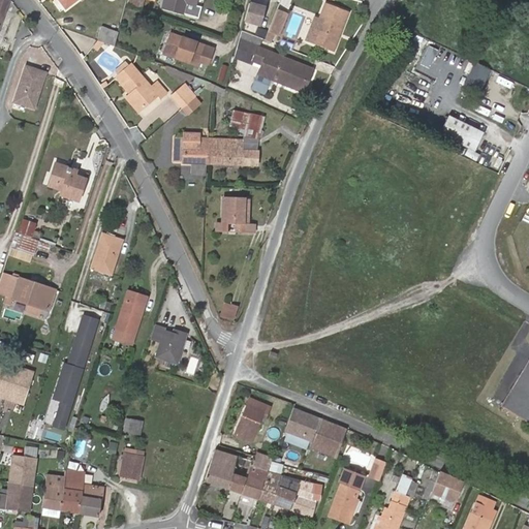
[(0,0),(0,26),(9,0),(7,0),(0,0)]
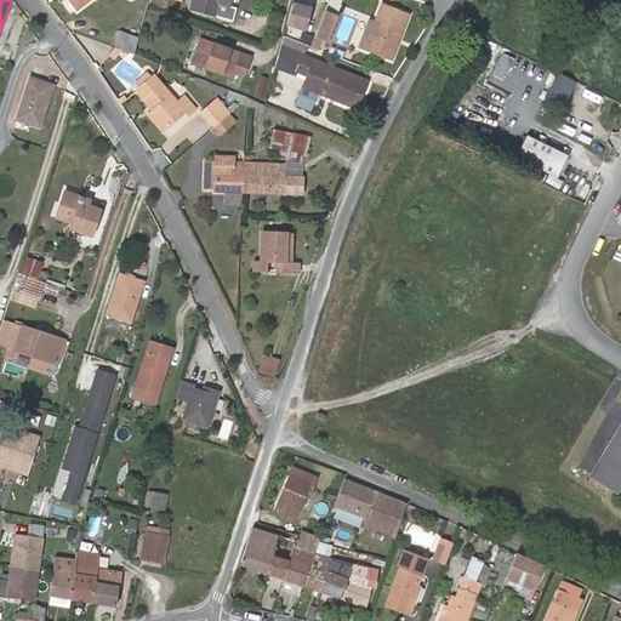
[(148,0),(147,6),(165,12),(169,0),(148,0)]
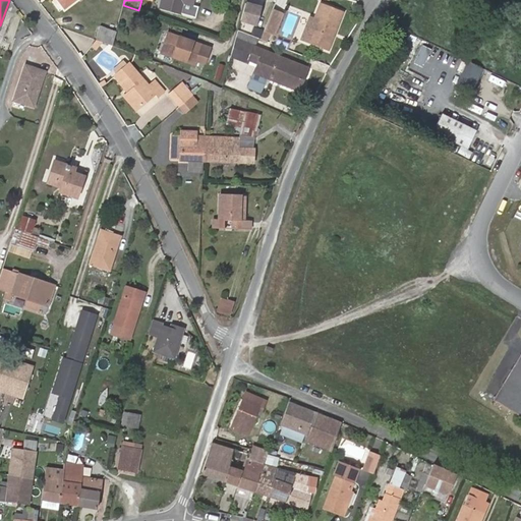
[(173,0),(160,0),(158,8),(179,14),(183,3),(173,0)]
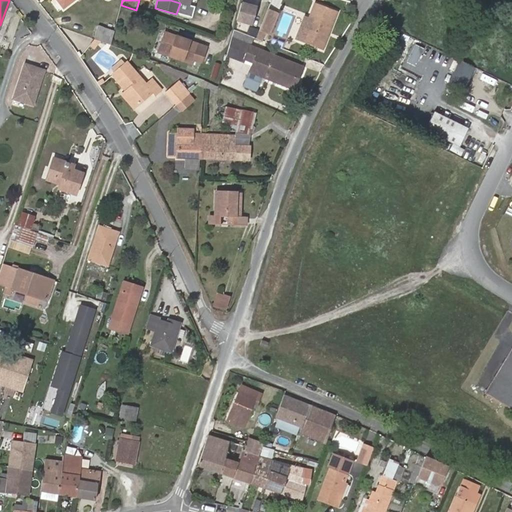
[(256,7),(242,3),(240,8),(255,12),(256,7)]
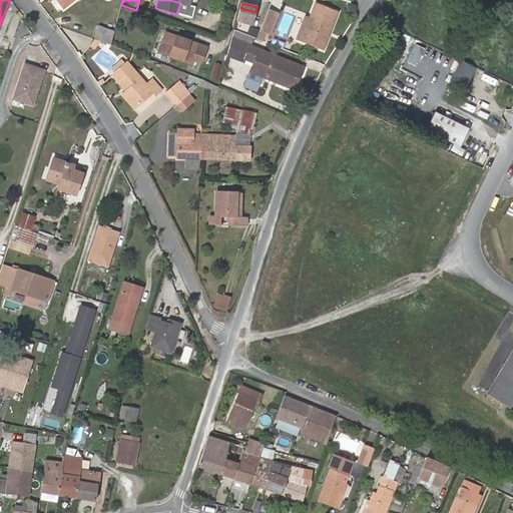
[(332,25),(337,13),(315,5),(311,17),(332,25)]
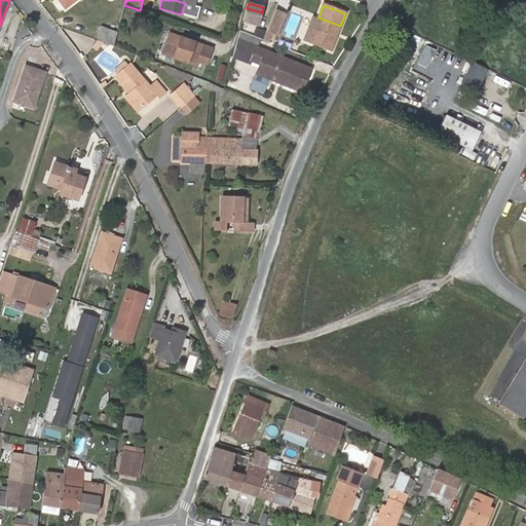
[(258,25),(262,12),(247,8),(243,21),(258,25)]
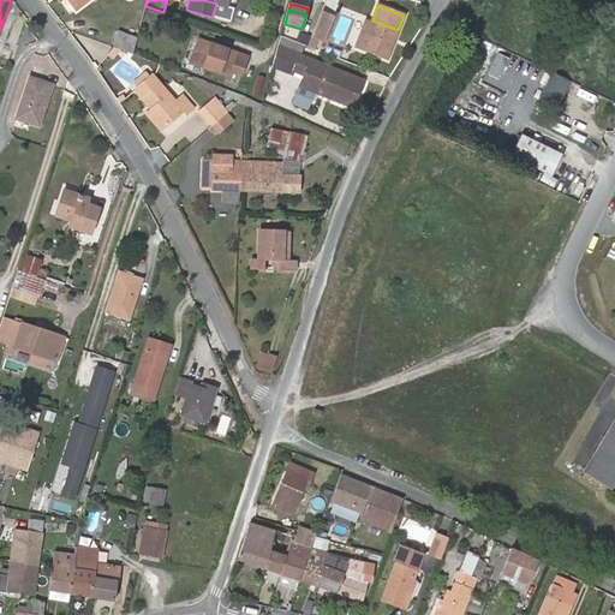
[(322,10),(311,40),(318,42),(321,36),(326,37),(334,15),(322,10)]
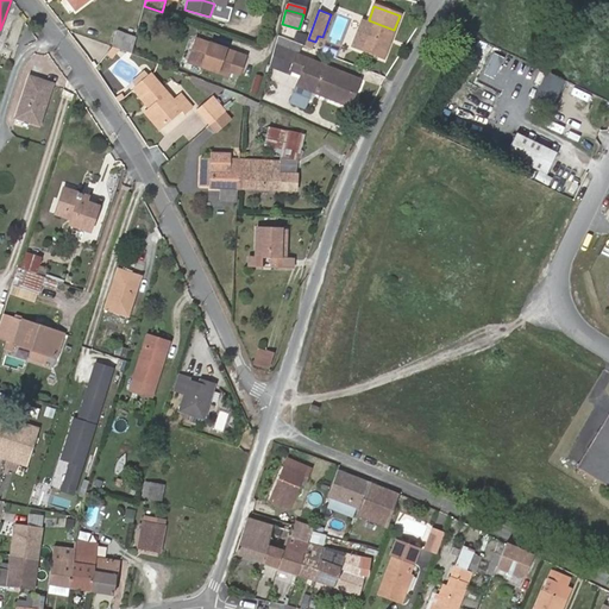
[(243,17),(265,24),(267,19),(262,18),(262,16),(244,11),(243,17)]
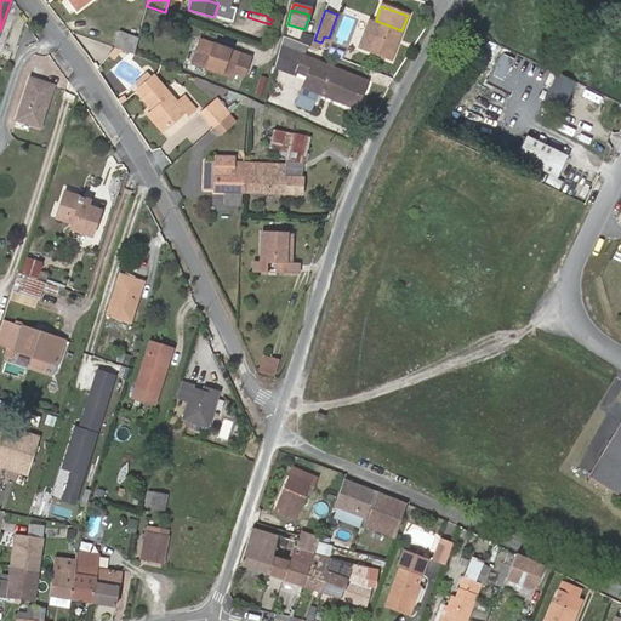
[(391,60),(402,30),(376,21),(369,39),(375,40),(370,51),(391,60)]
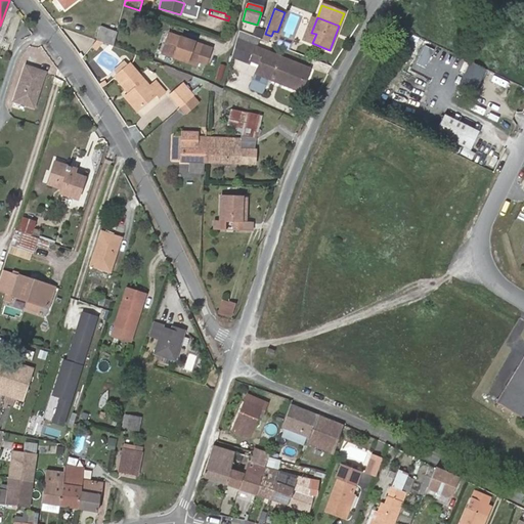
[(161,32),(163,25),(148,19),(145,27),(161,32)]
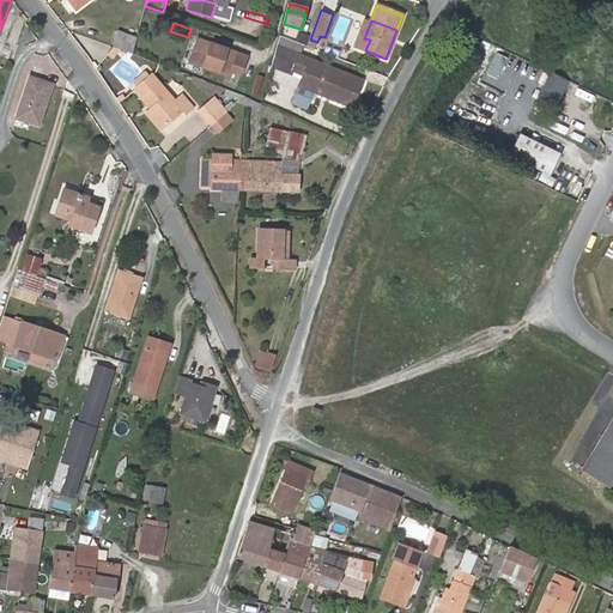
[(114,46),(133,53),(137,37),(119,31),(114,46)]
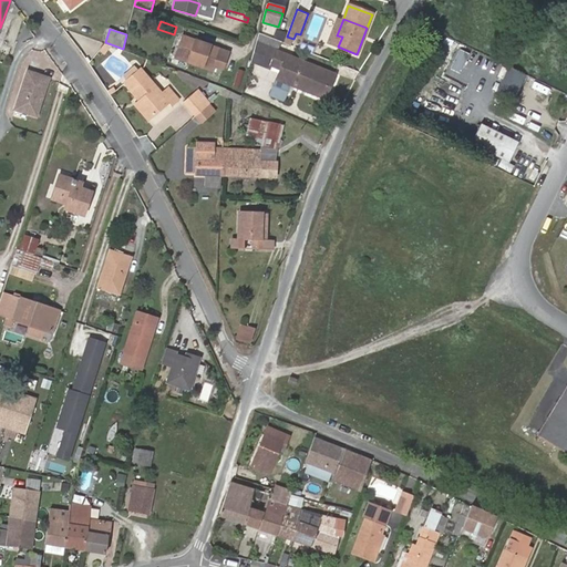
[(281,41),(259,32),(256,42),(269,48),(278,51),(281,41)]
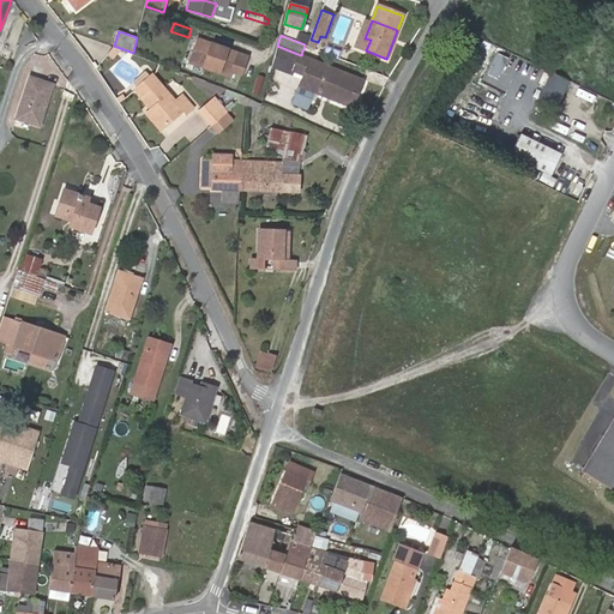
[(236,53),(197,38),(190,62),(228,77),(230,71),(236,53)]
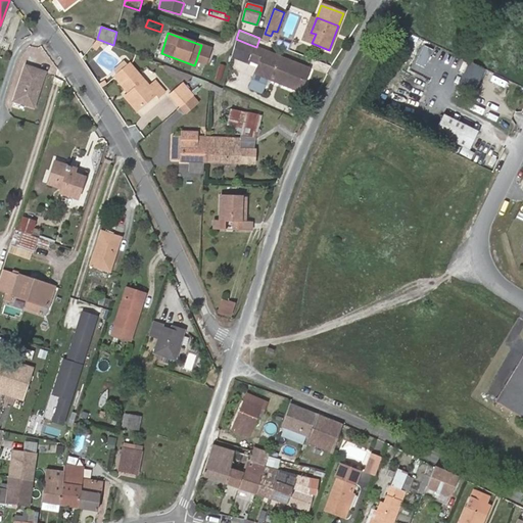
[(236,39),(232,53),(243,57),(248,44),(236,39)]
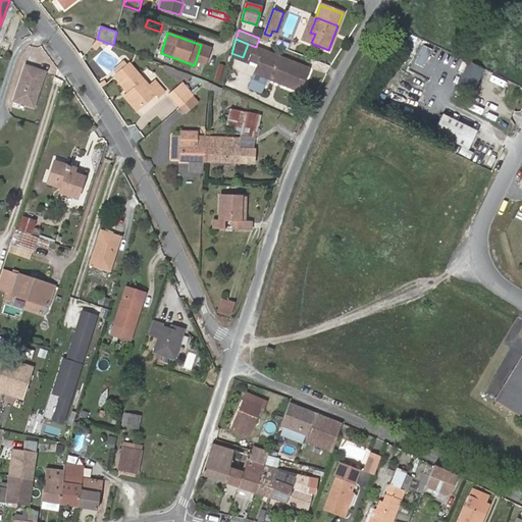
[(96,50),(103,42),(98,40),(92,47),(96,50)]
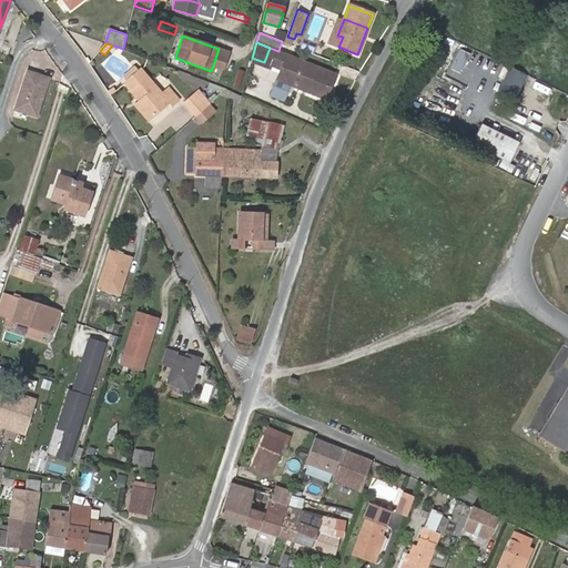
[(279,51),(270,48),(264,62),(273,66),(279,51)]
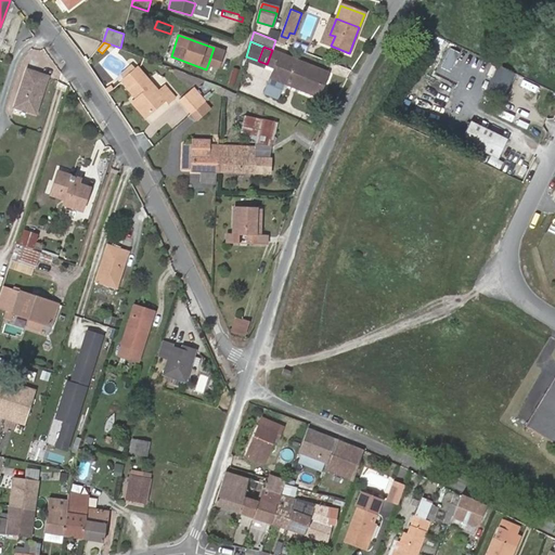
[(217,67),(222,51),(214,48),(208,64),(217,67)]
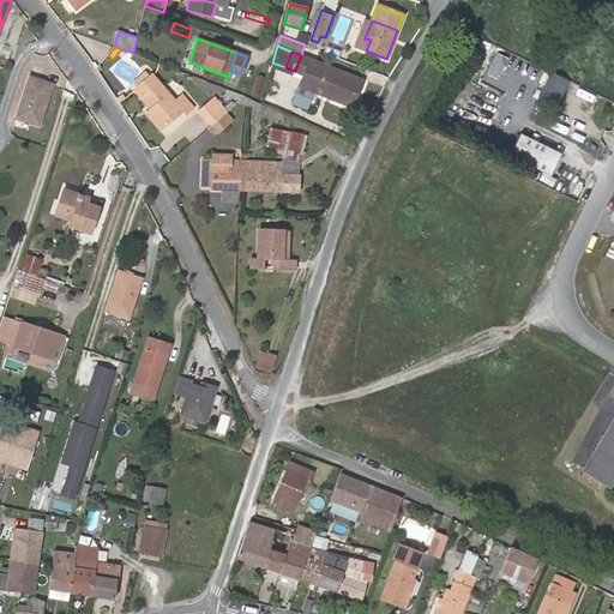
[(362,79),(301,55),(295,71),(305,74),(300,85),(314,90),(351,106),(362,79)]
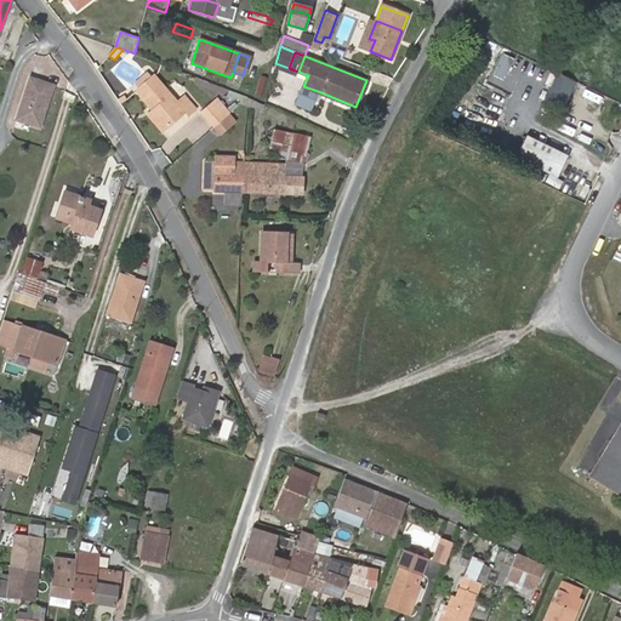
[(141,89),(154,77),(149,72),(137,83),(141,89)]
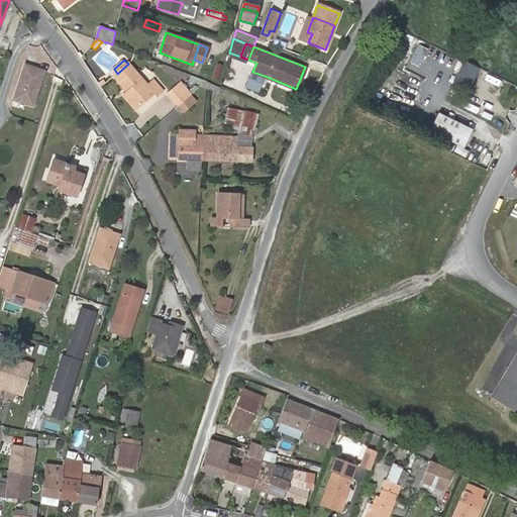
[(468,91),(479,69),(466,62),(454,84),(468,91)]
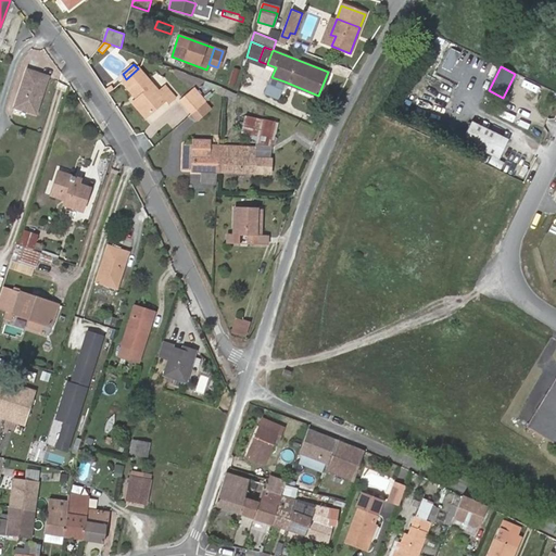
[(138,100),(151,115),(168,99),(171,102),(177,96),(168,85),(161,91),(140,67),(138,68),(126,79),(125,80),(140,98),(138,100)]
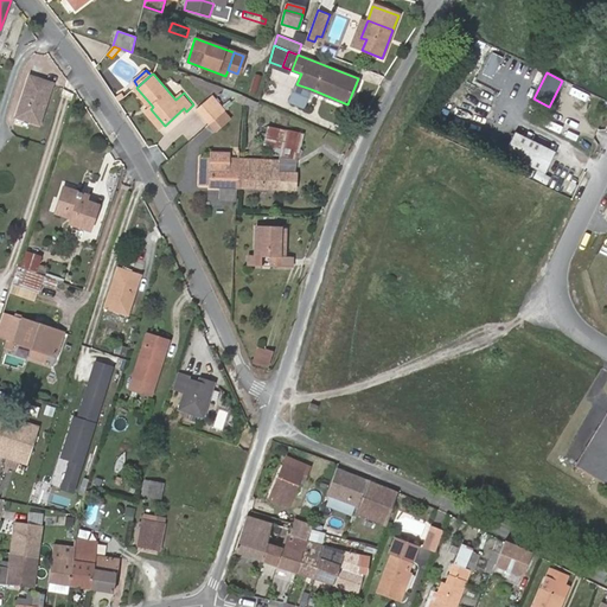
[(255,75),(248,91),(255,94),(262,77),(255,75)]
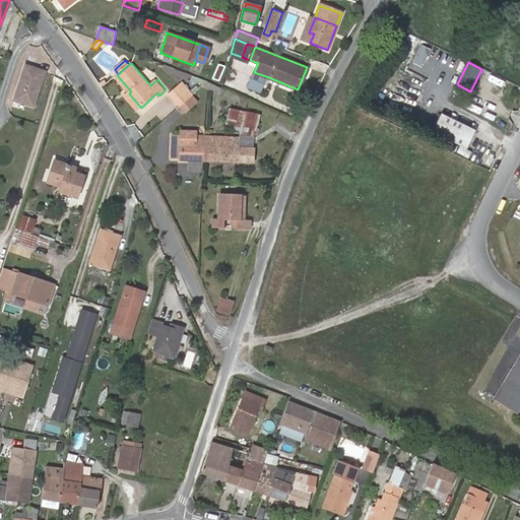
[(45,72),(25,66),(14,101),(34,107),(45,72)]
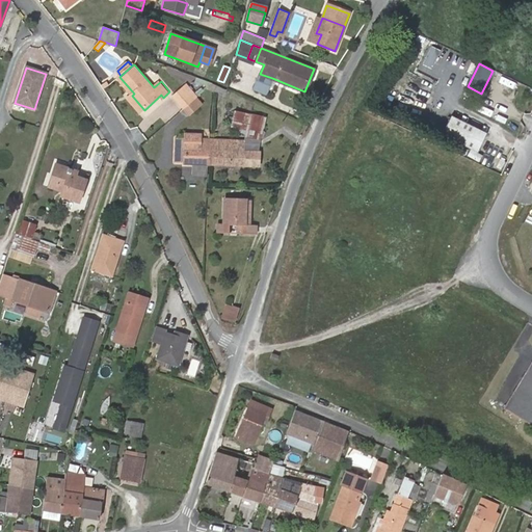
[(272,78),(260,74),(255,88),(266,92),(272,78)]
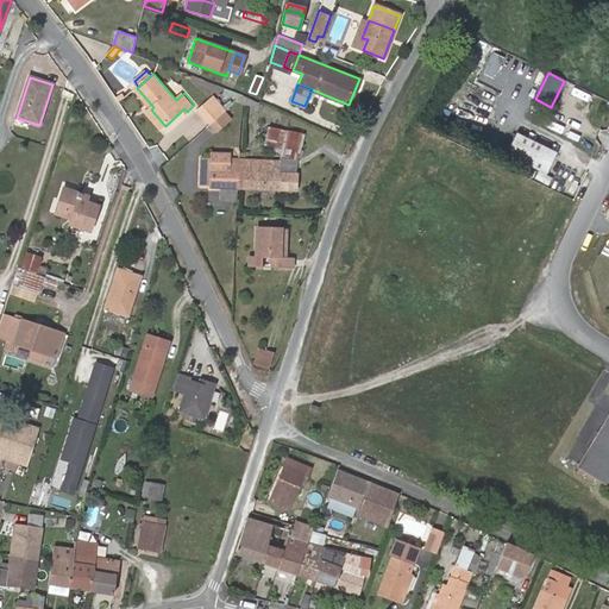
[(583,106),(586,96),(566,87),(563,96),(583,106)]
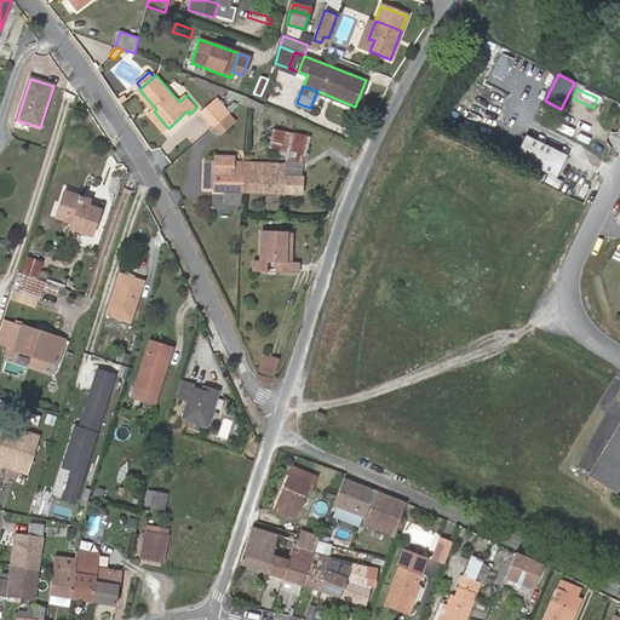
[(213,125),(227,112),(228,110),(216,96),(200,110),(213,125)]
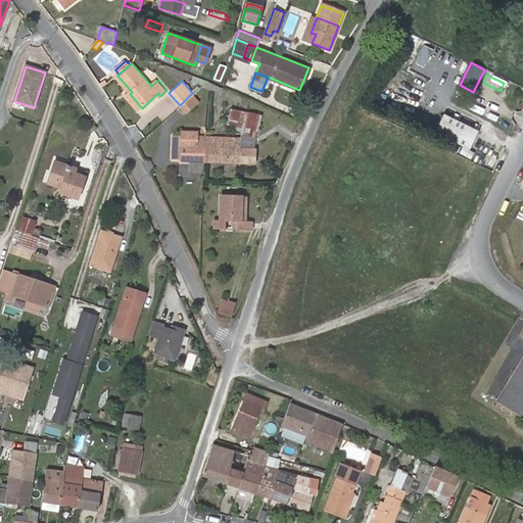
[(139,110),(142,108),(130,94),(127,97),(139,110)]
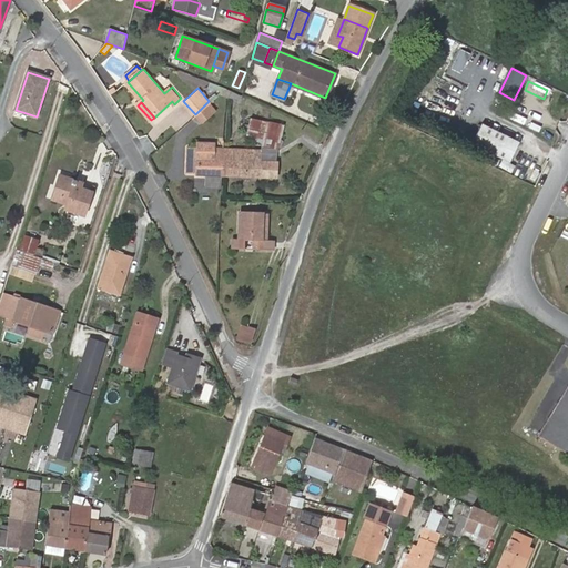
[(195,114),(194,114),(201,121),(214,110),(208,102),(195,114)]
